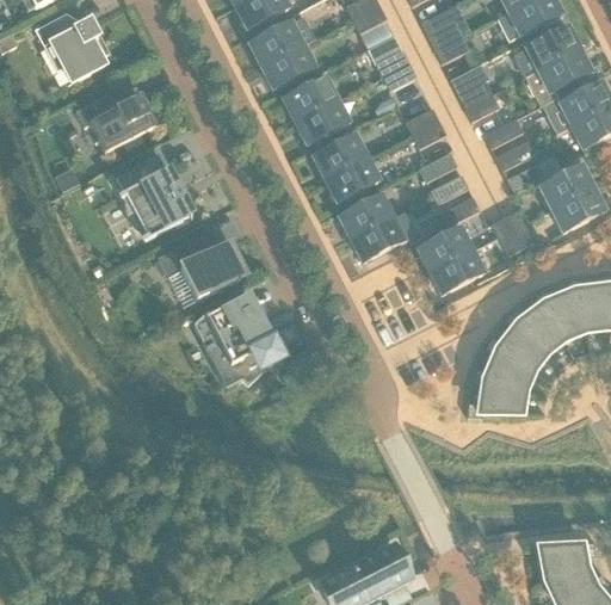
[(246,0),(235,6),(246,29),(288,7),(283,0),(246,0)]
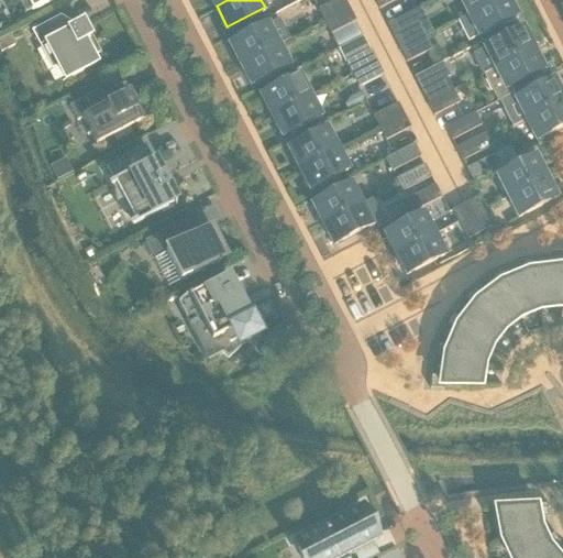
[(328,0),(318,6),(324,18),(350,4),(346,0),(328,0)]
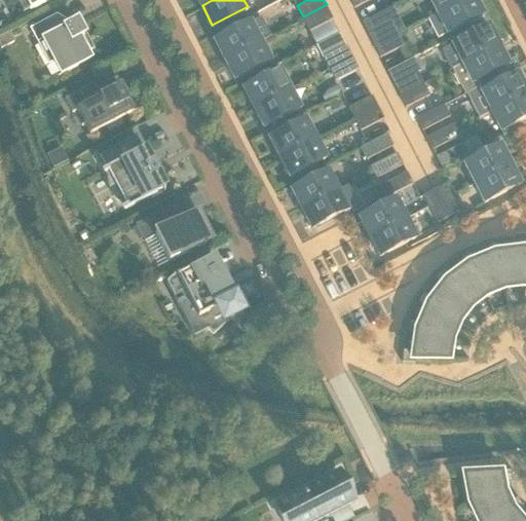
[(431,0),(437,10),(457,0),(431,0)]
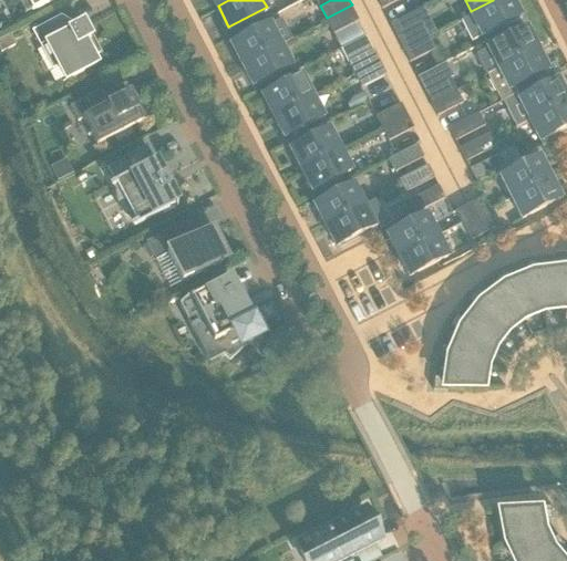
[(493,0),(471,11),(482,32),(519,13),(513,0),(493,0)]
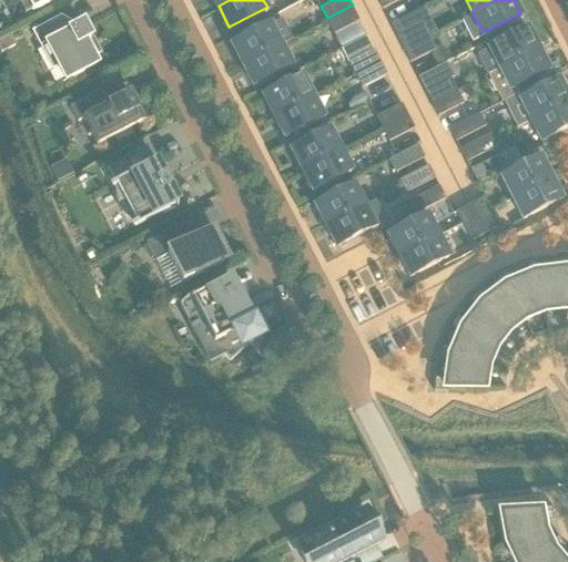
[(353,4),(327,18),(333,30),(358,17),(353,4)]
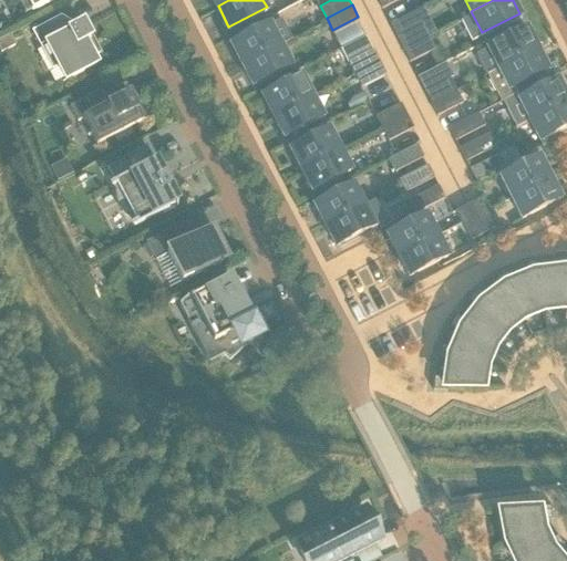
[(94,54),(102,51),(89,26),(86,27),(83,20),(68,27),(61,13),(33,28),(42,43),(47,41),(65,76),(98,60),(94,54)]
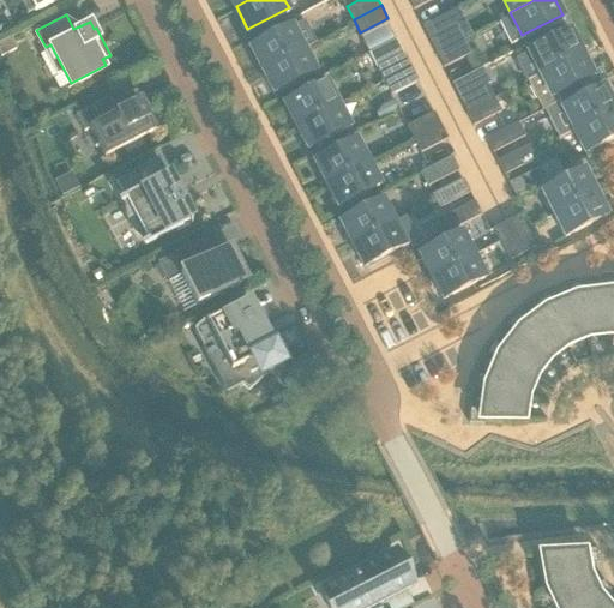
[(305,16),(251,44),(262,66),(304,46),(315,38),(305,16)]
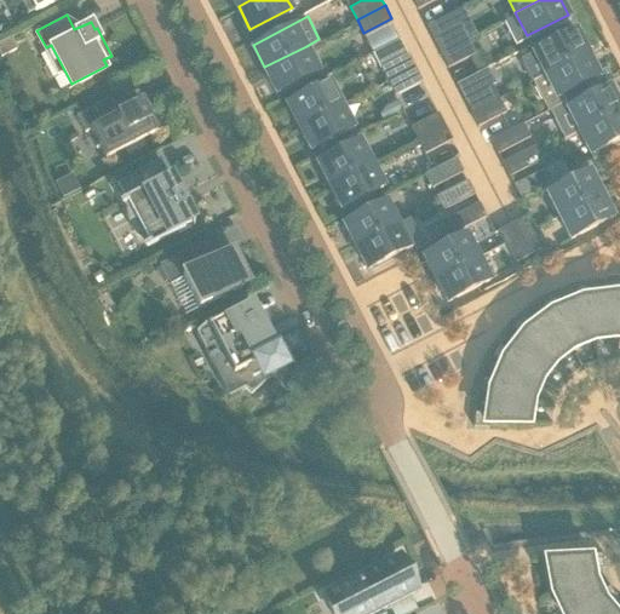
[(434,36),(441,51),(469,36),(461,23),(434,36)]
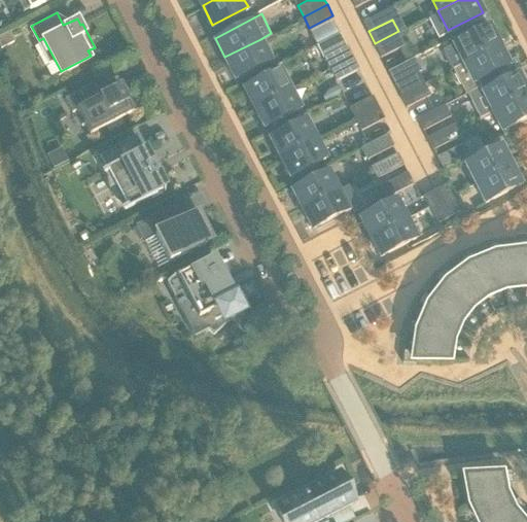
[(498,42),(489,24),(453,41),(463,61),(498,42)]
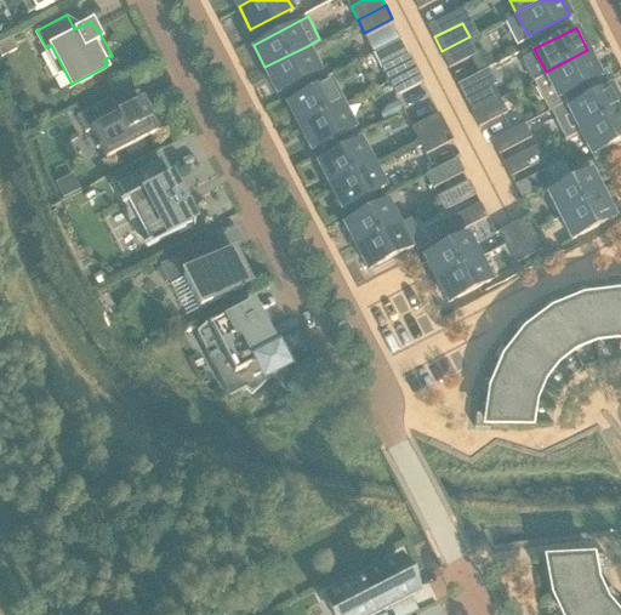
[(11,35),(0,41),(0,56),(17,46),(11,35)]
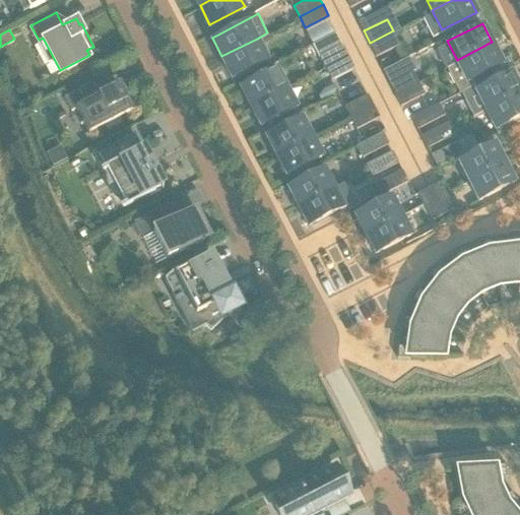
[(399,42),(393,30),(370,43),(376,54),(399,42)]
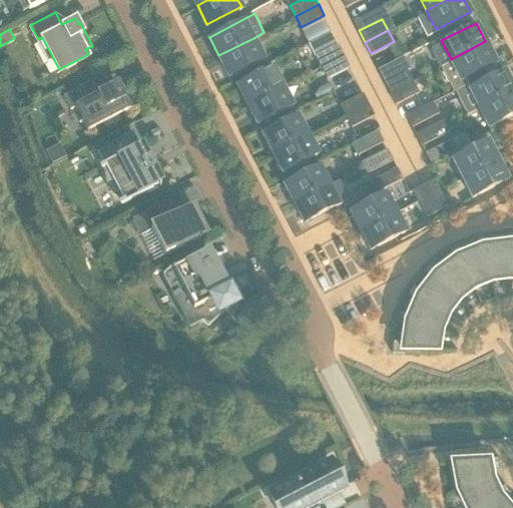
[(263,56),(253,38),(218,55),(228,74),(263,56)]
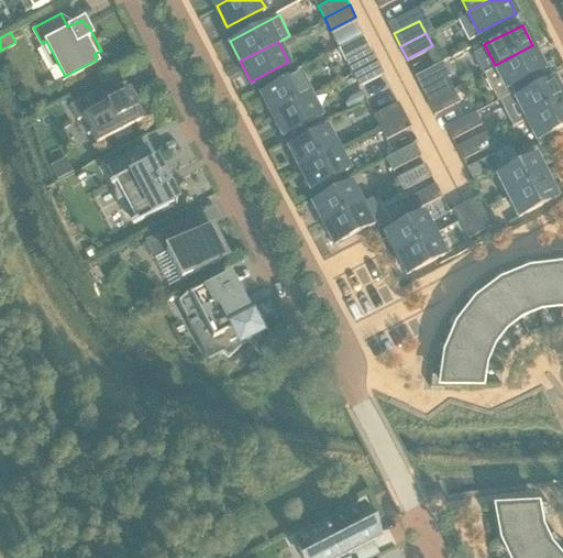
[(376,58),(371,45),(345,58),(351,70),(376,58)]
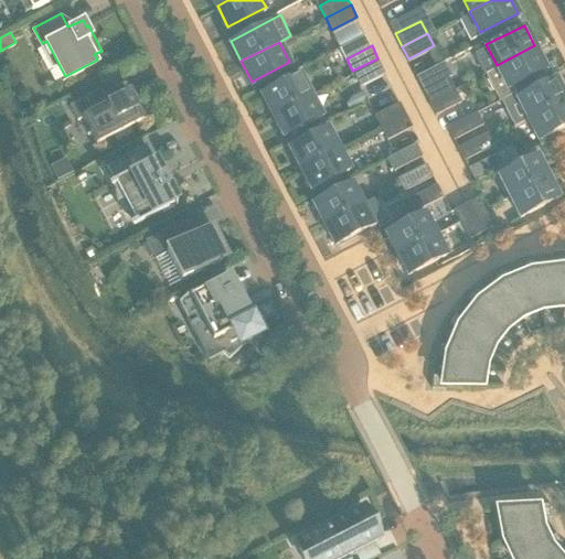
[(497,65),(507,86),(545,66),(534,45),(497,65)]
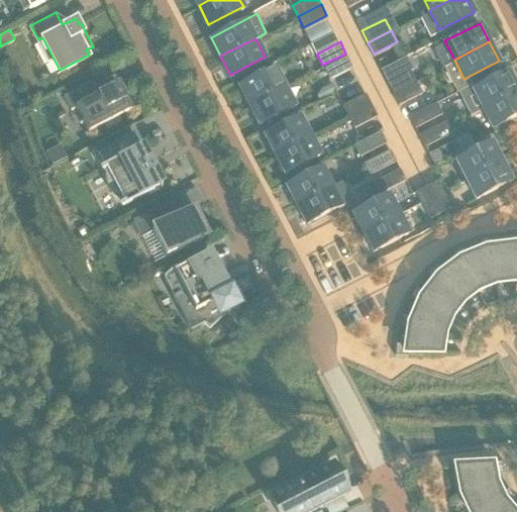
[(351,65),(345,54),(322,65),(328,77),(351,65)]
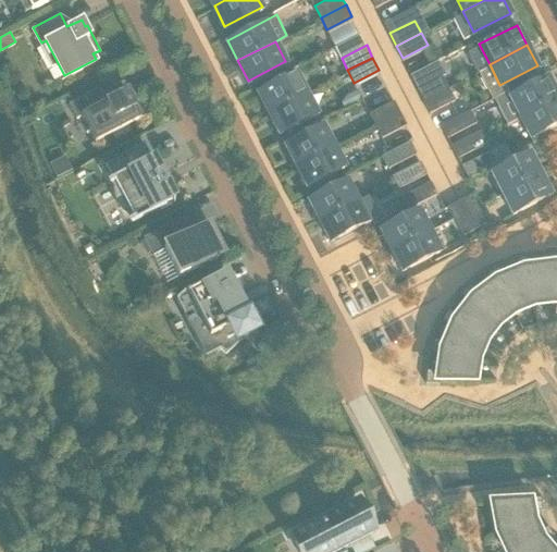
[(306,92),(295,71),(258,90),(269,111),(306,92)]
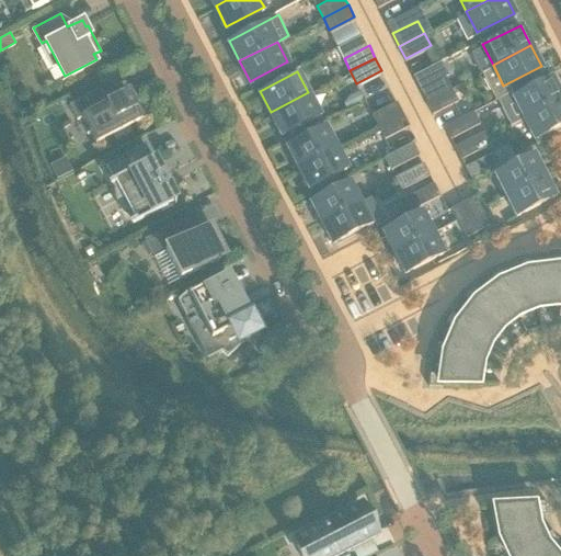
[(451,86),(445,74),(420,87),(426,99),(441,91),(451,86)]
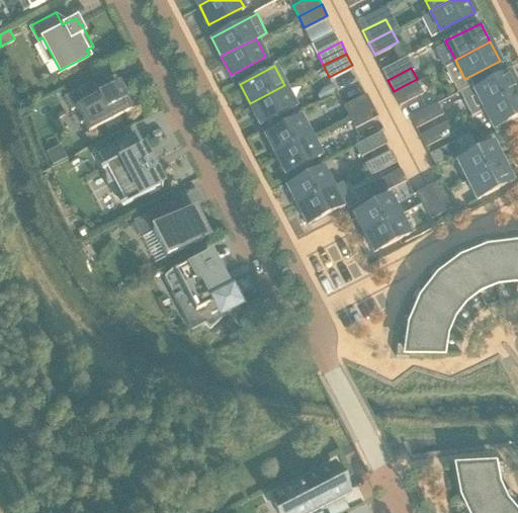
[(475,88),(484,106),(517,89),(517,88),(509,70),(475,88)]
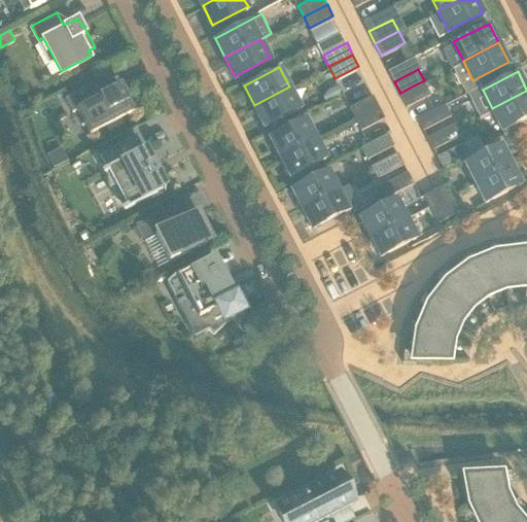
[(424,80),(414,85),(400,93),(407,104),(429,92),(424,80)]
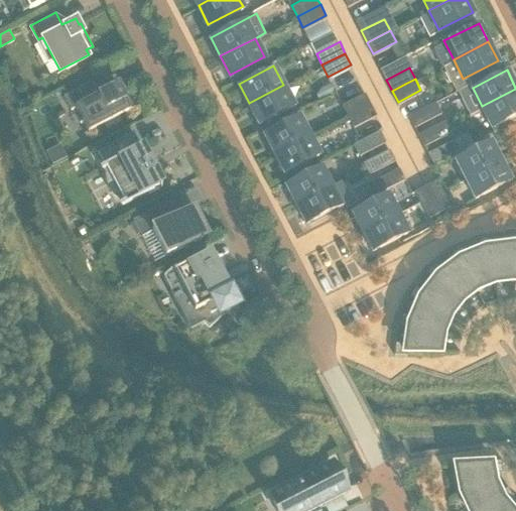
[(122,91),(117,81),(97,92),(90,80),(63,93),(71,107),(76,104),(88,128),(103,121),(106,125),(120,118),(118,113),(134,105),(126,89),(122,91)]
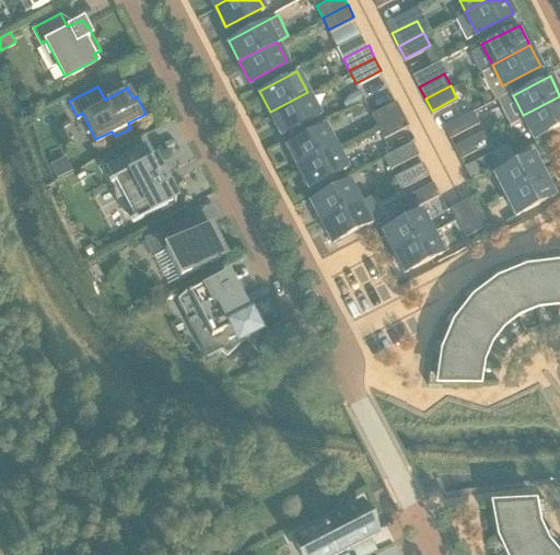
[(348,93),(342,101),(346,106),(363,97),(358,87),(348,93)]
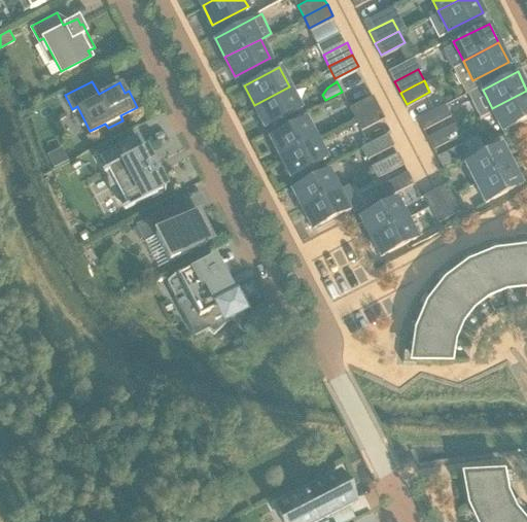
[(254,105),(265,125),(300,106),(289,87),(254,105)]
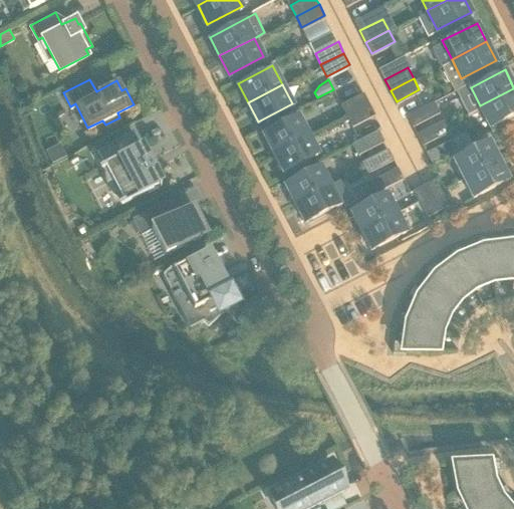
[(513,88),(480,105),(490,124),(513,111),(513,88)]
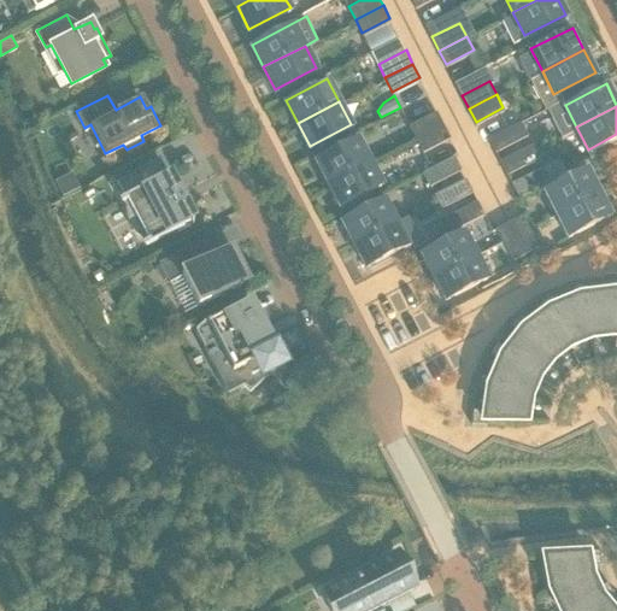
[(442,122),(436,109),(409,123),(415,136),(442,122)]
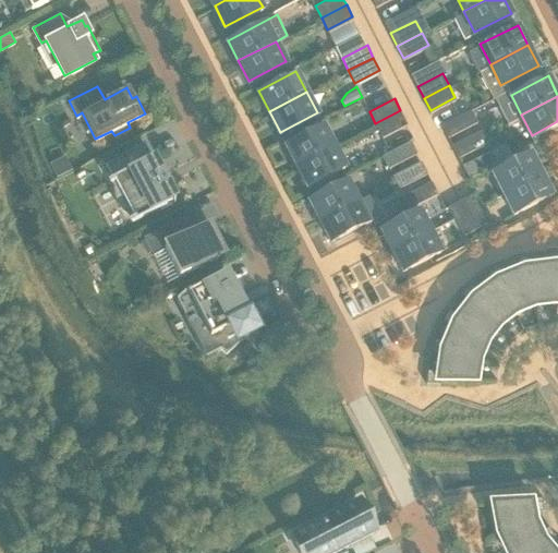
[(470,108),(441,122),(448,135),(476,120),(470,108)]
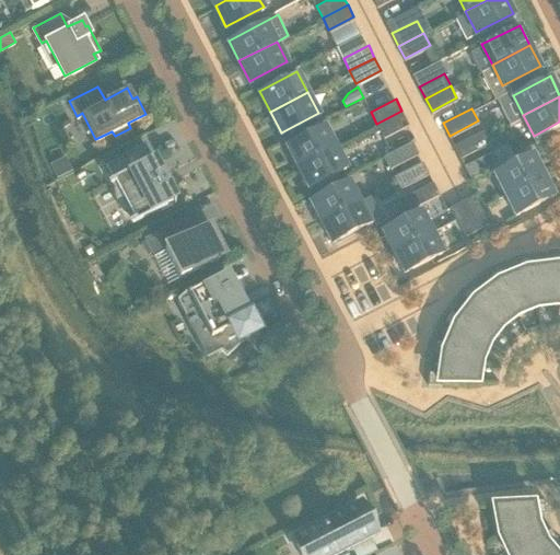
[(408,123),(401,111),(376,124),(383,136),(408,123)]
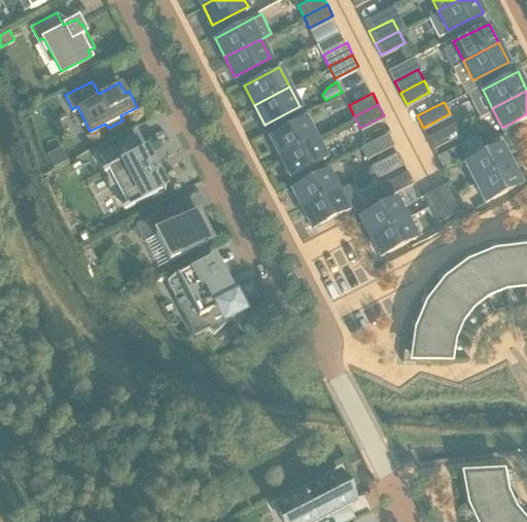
[(315,137),(306,117),(270,136),(280,154),(315,137)]
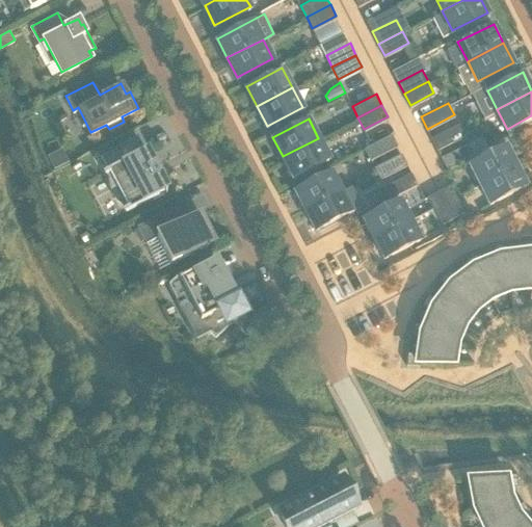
[(458,122),(430,136),(436,149),(464,134),(458,122)]
